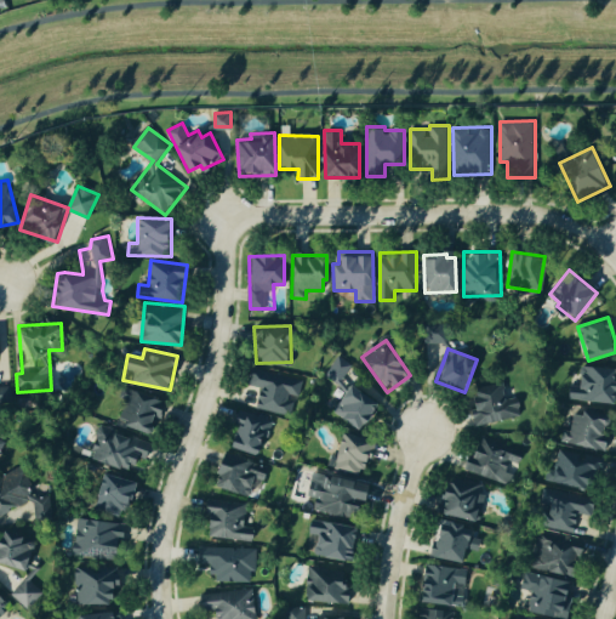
[(346,375),(354,365),(341,353),(325,372),(344,390),(353,381),(346,375)]
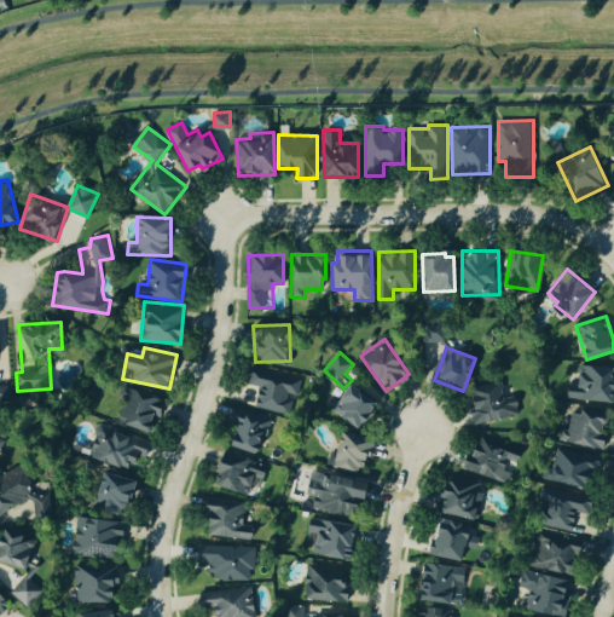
[(568,399),(613,401),(613,367),(580,365),(579,386),(569,385),(568,399)]
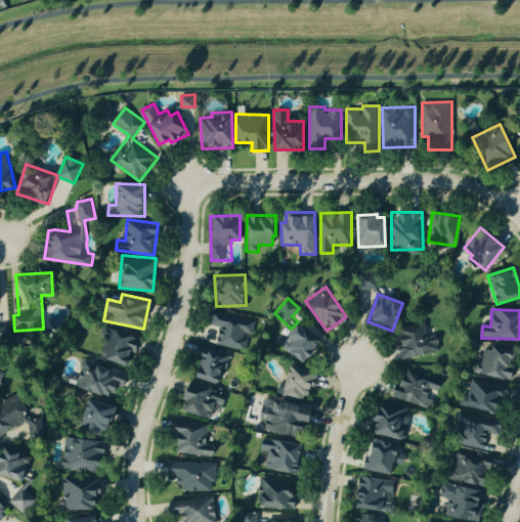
[(256,319),(217,310),(213,324),(220,327),(216,343),(249,351),(256,319)]
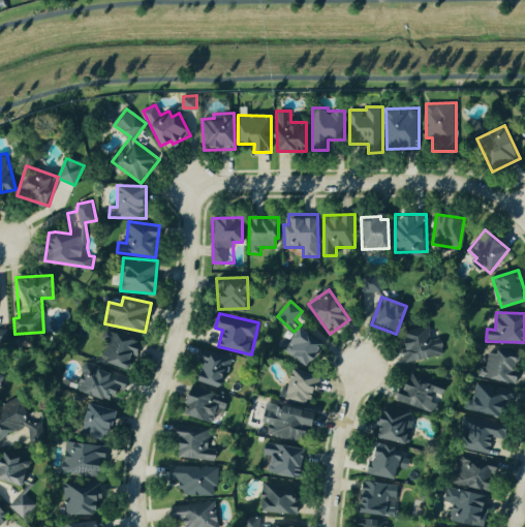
[(444,355),(443,339),(431,340),(430,327),(407,329),(408,337),(402,337),(404,360),(444,355)]
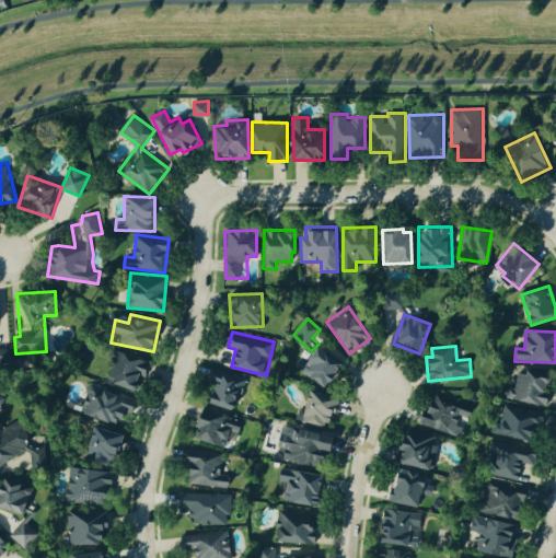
[(301,373),(329,387),(343,361),(315,347),(301,373)]
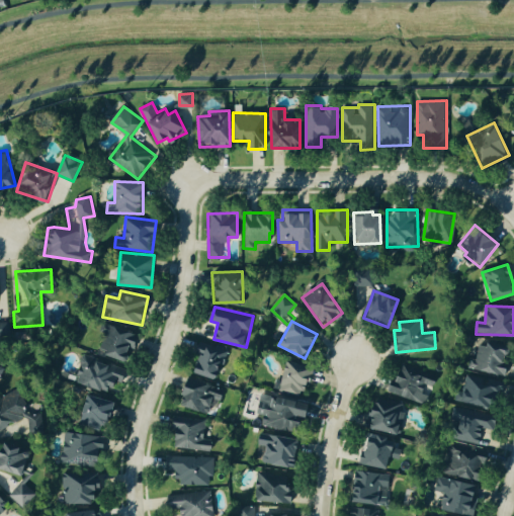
[(0,339),(12,339),(11,322),(0,322),(0,339)]
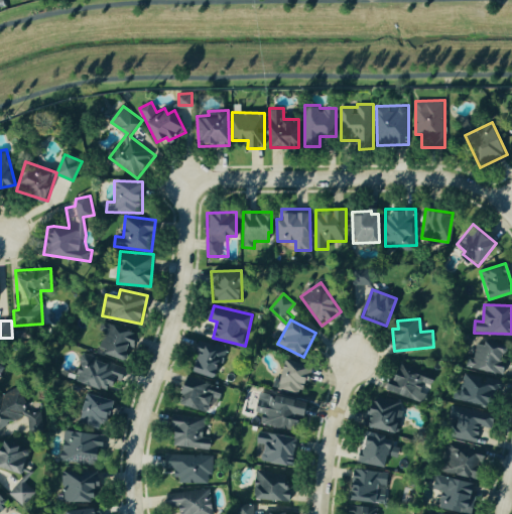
[(136,334),(102,320),(98,332),(104,334),(97,351),(126,362),(136,334)]
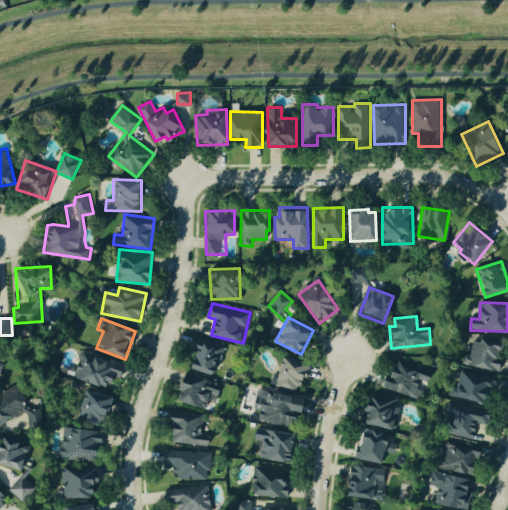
[(502,370),(503,360),(498,359),(502,339),(469,334),(465,365),(502,370)]
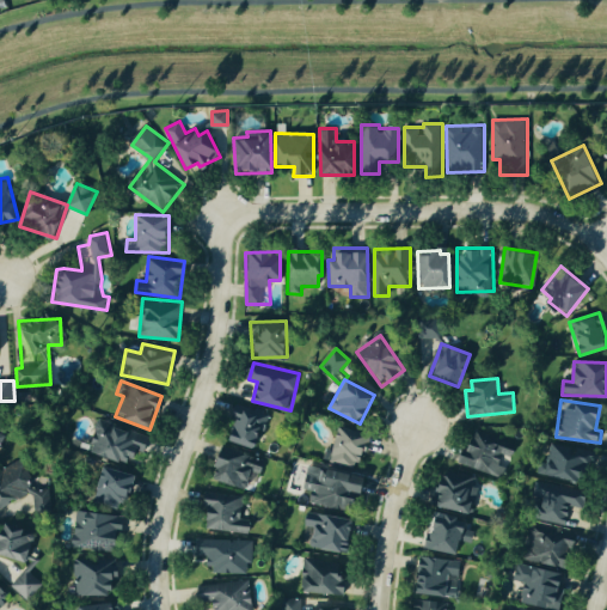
[(227,440),(258,447),(267,410),(237,403),(227,440)]
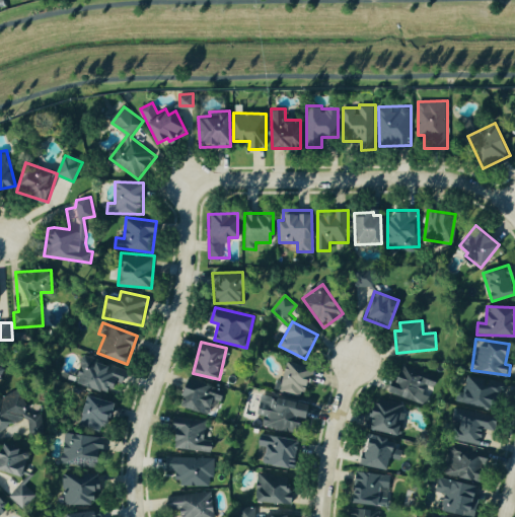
[(125,367),(83,357),(79,372),(76,384),(106,392),(107,386),(120,389),(125,367)]
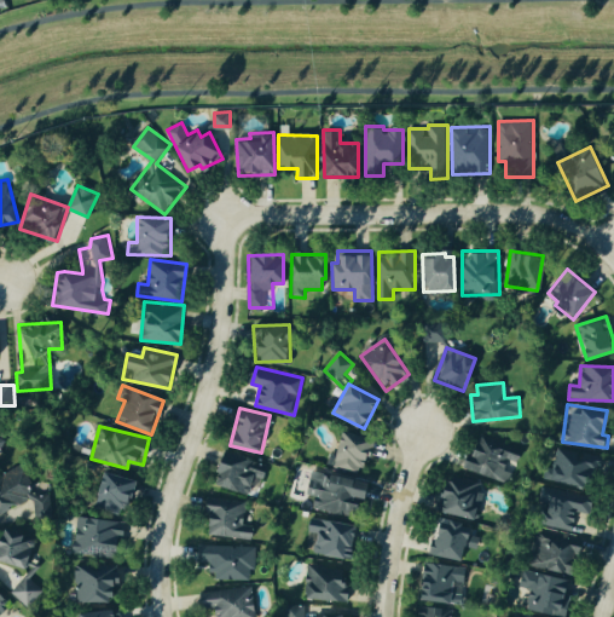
[(329,463),(363,474),(374,439),(340,430),(329,463)]
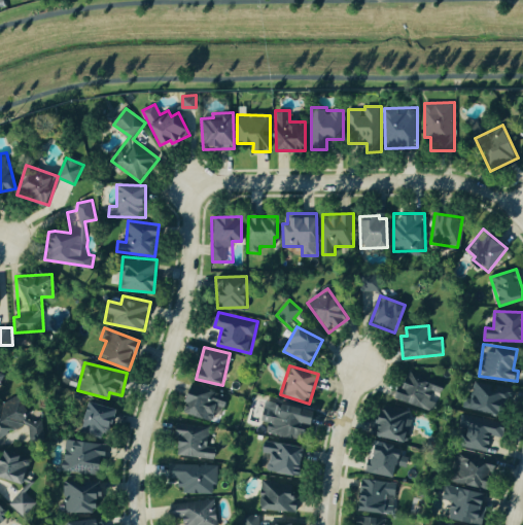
[(404,389),(397,387),(394,398),(436,410),(444,379),(409,370),(404,389)]
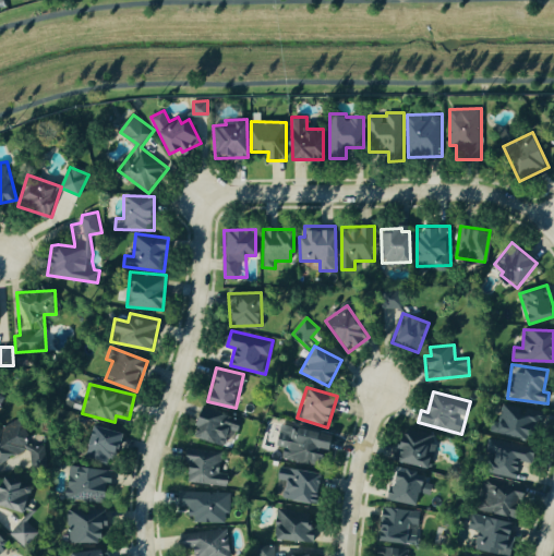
[(494,432),(534,442),(541,413),(502,402),(494,432)]
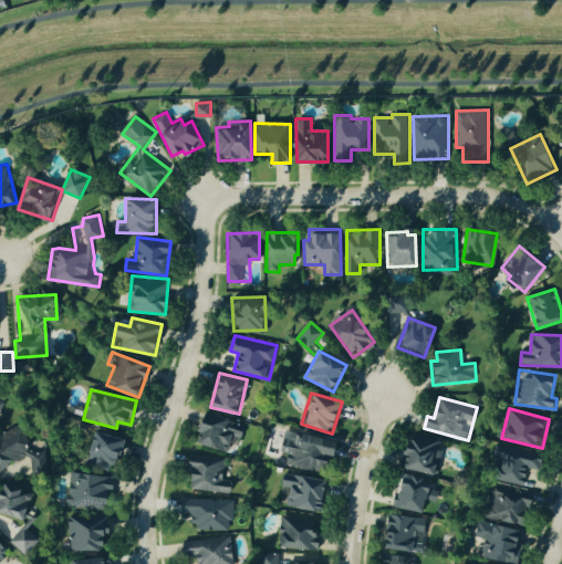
[(34,430),(0,436),(0,465),(27,460),(29,473),(50,470),(47,449),(39,450),(34,430)]
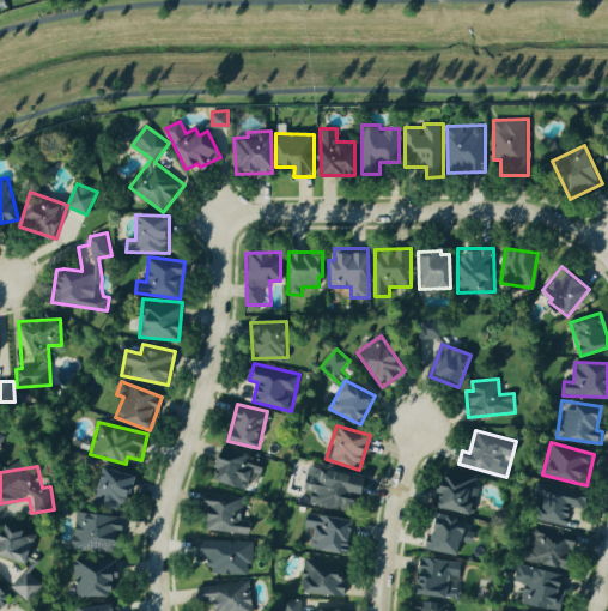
[(123,509),(134,476),(104,466),(93,500),(123,509)]
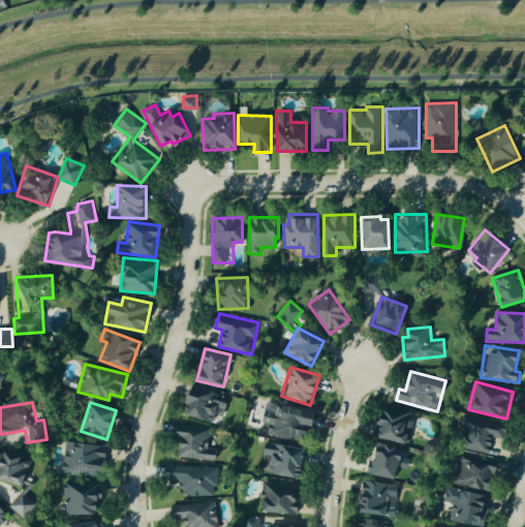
[(266,435),(303,439),(305,425),(314,426),(316,410),(280,406),(278,417),(268,416),(266,435)]
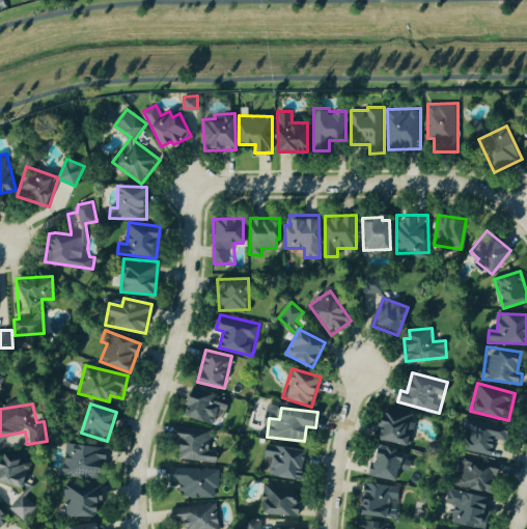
[(413,435),(416,414),(379,409),(375,440),(407,444),(408,434),(413,435)]
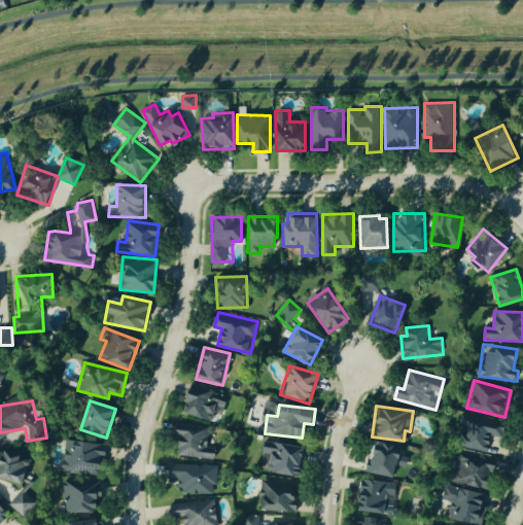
[(489,451),(492,435),(502,438),(506,422),(462,414),(456,445),(489,451)]
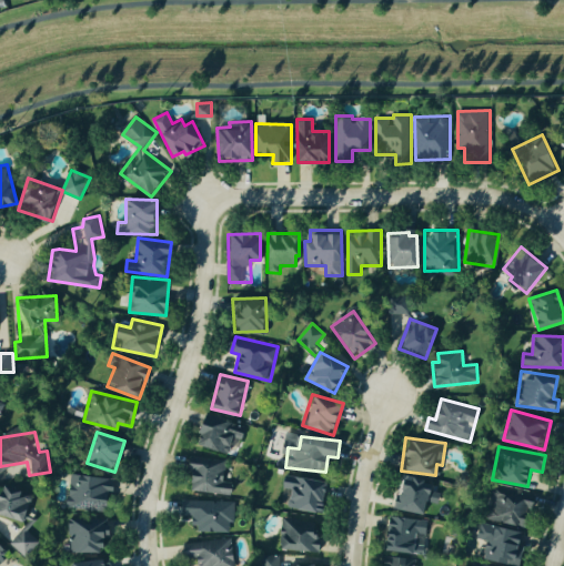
[(190,491),(233,494),(234,481),(225,481),(228,458),(193,456),(190,491)]
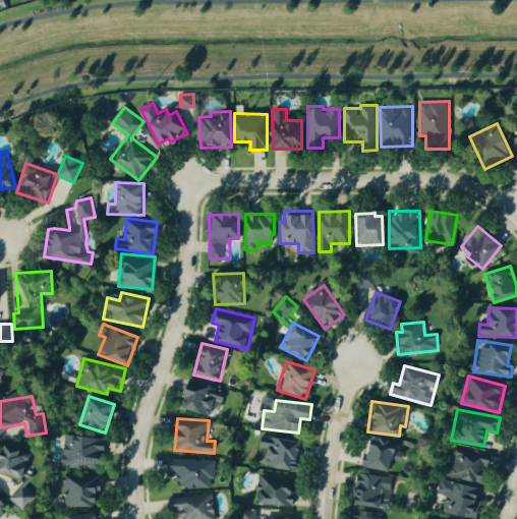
[(64,466),(98,467),(98,454),(105,454),(106,438),(65,436),(64,466)]
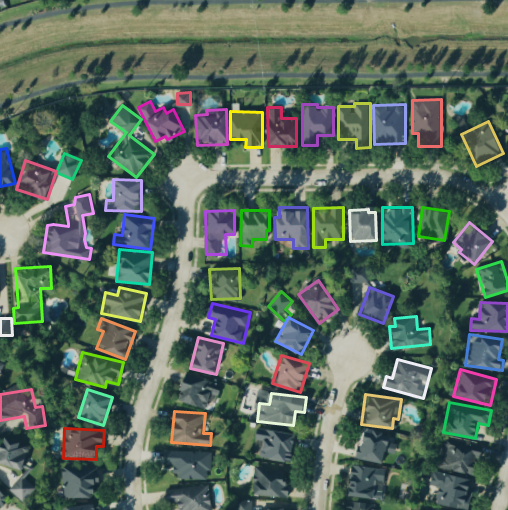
[(262,440),(260,457),(289,462),(293,433),(258,428),(256,439),(262,440)]
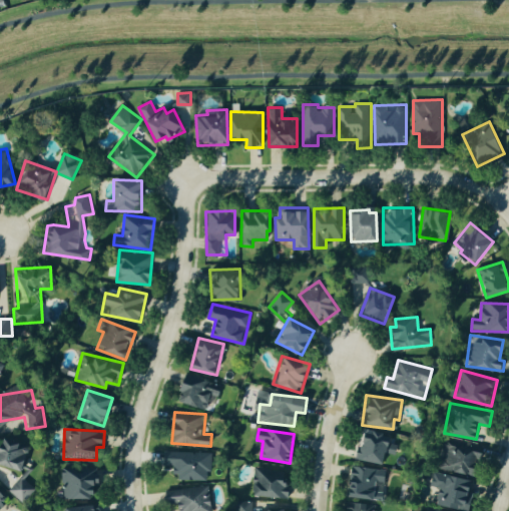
[(390,435),(363,429),(356,459),(383,465),(390,435)]
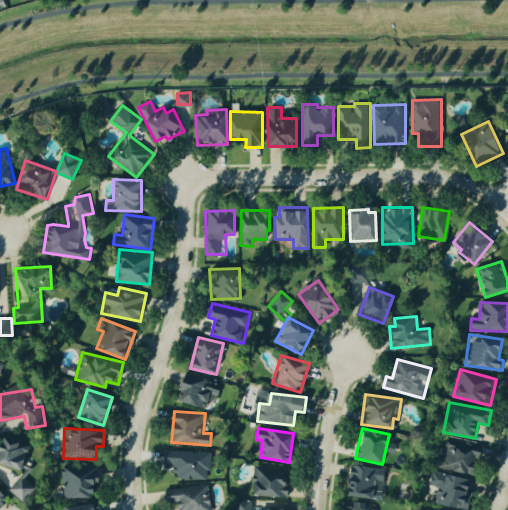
[(31,445),(2,435),(0,440),(0,469),(2,470),(4,465),(21,471),(31,445)]
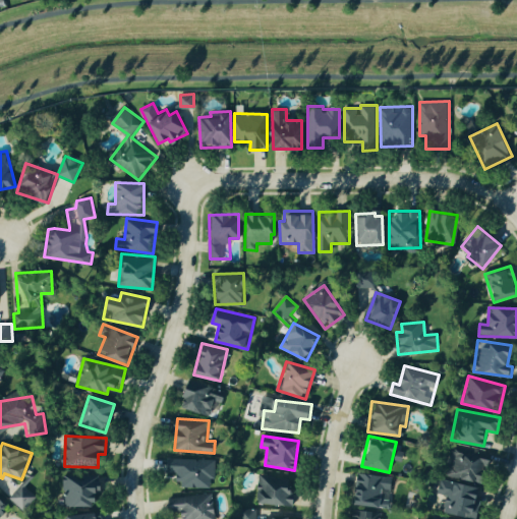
[(449,475),(482,484),(492,451),(475,446),(475,450),(457,445),(449,475)]
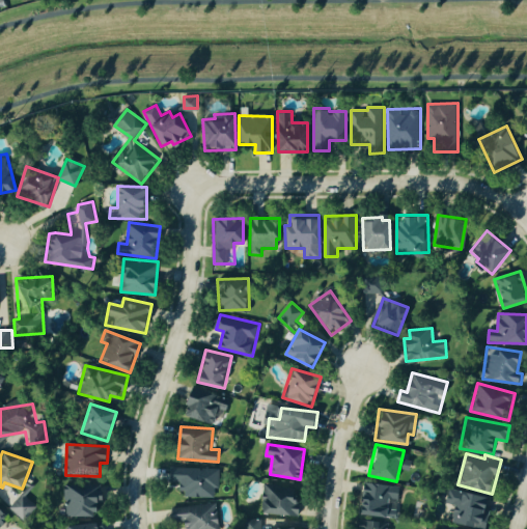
[(186,496),(216,497),(216,488),(219,488),(220,468),(173,466),(172,486),(186,486),(186,496)]
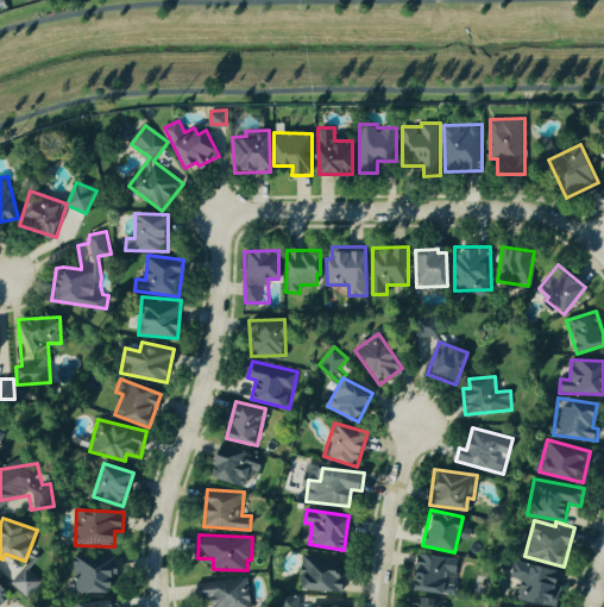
[(76,593),(109,592),(108,575),(115,575),(115,554),(76,555),(76,593)]
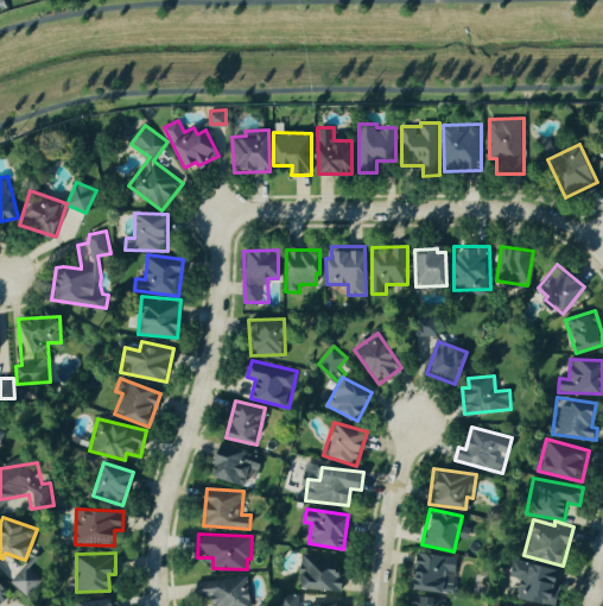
[(299,586),(341,592),(347,560),(305,553),(299,586)]
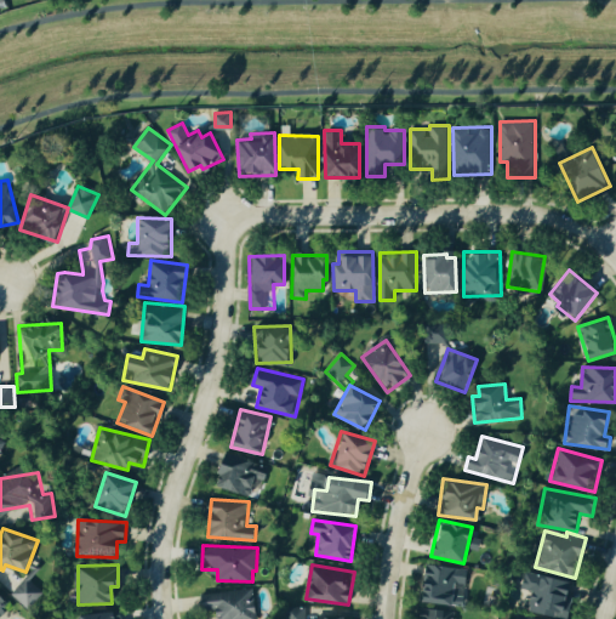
[(467,568),(423,564),(420,602),(463,606),(467,568)]
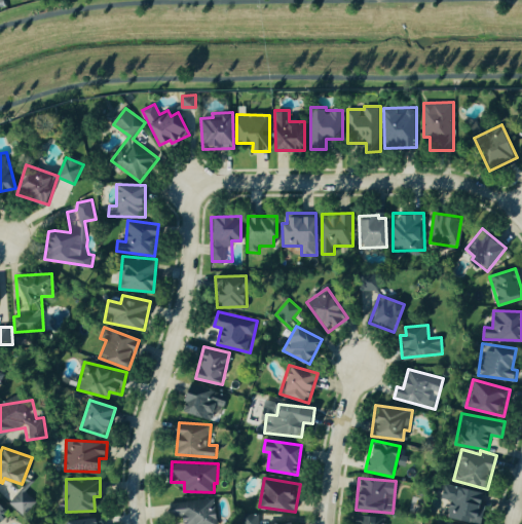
[(447,516),(478,523),(479,523),(483,512),(478,511),(483,492),(446,483),(442,496),(451,498),(447,516)]
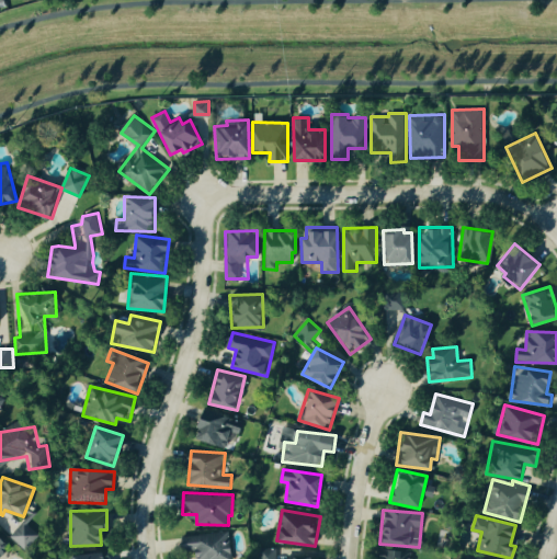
[(41,535),(25,521),(11,536),(26,550),(41,535)]
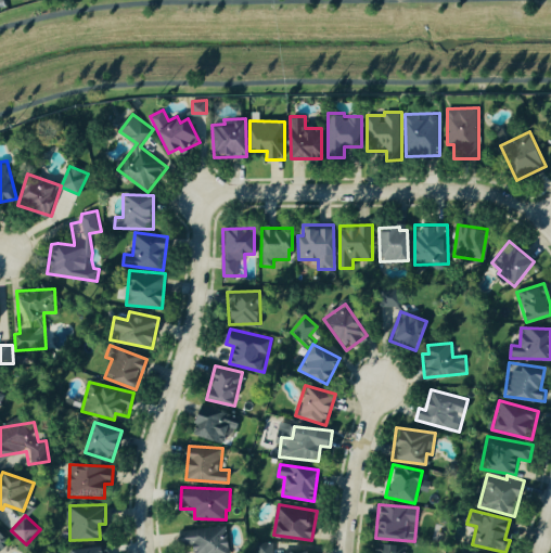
[(0,552),(12,543),(0,528),(0,552)]
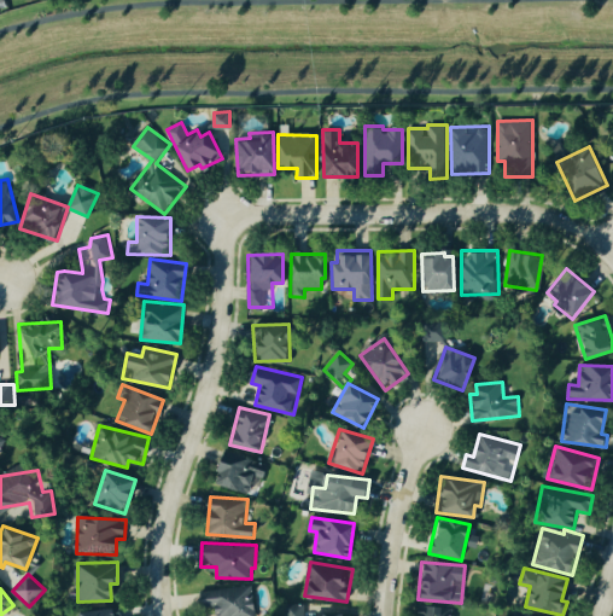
[(441,615),(442,606),(415,605),(415,615),(441,615)]
